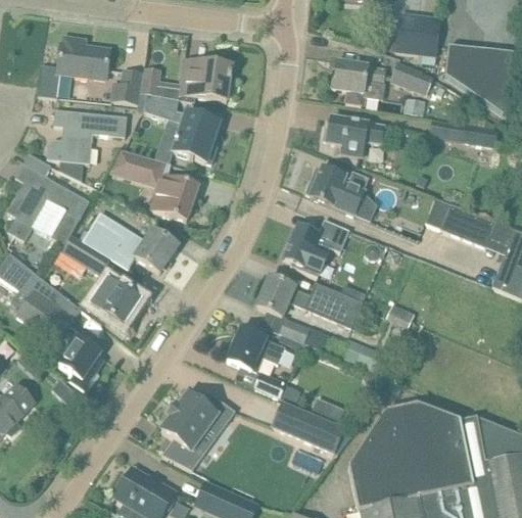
[(365,0),(364,9),(386,11),(387,0),(365,0)]
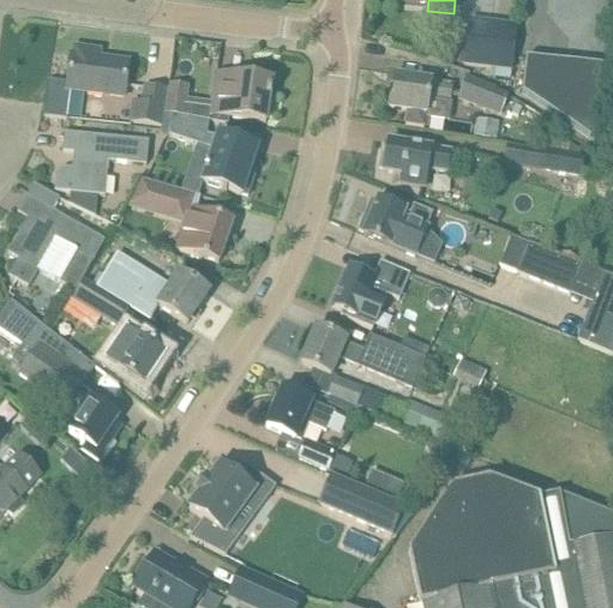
[(469,43),(467,61),(512,66),(515,49),(517,25),(478,20),(472,20),(469,40),(469,43)]
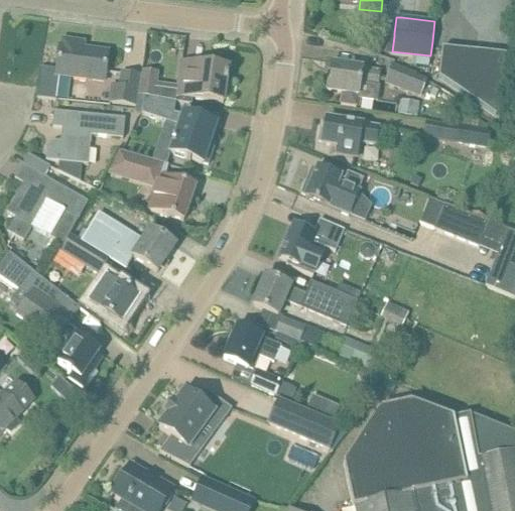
[(105,78),(108,49),(84,46),(84,40),(63,37),(62,43),(60,43),(57,66),(41,64),(37,95),(55,97),(59,72),(105,78)]
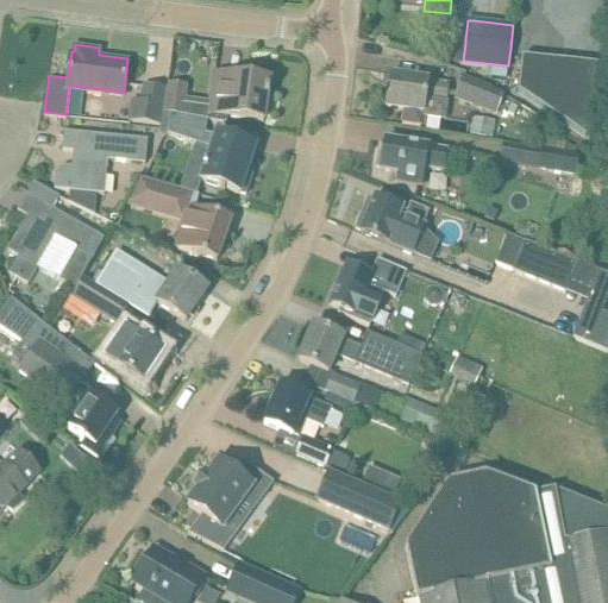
[(597,61),(522,54),(519,88),(590,136),(597,61)]
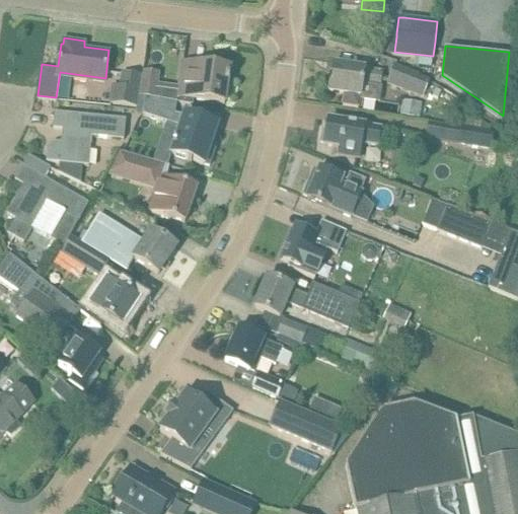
[(380,83),(382,69),(365,67),(365,65),(334,60),(328,88),(345,90),(344,100),(361,103),(364,103),(365,93),(371,94),(373,82),(380,83)]
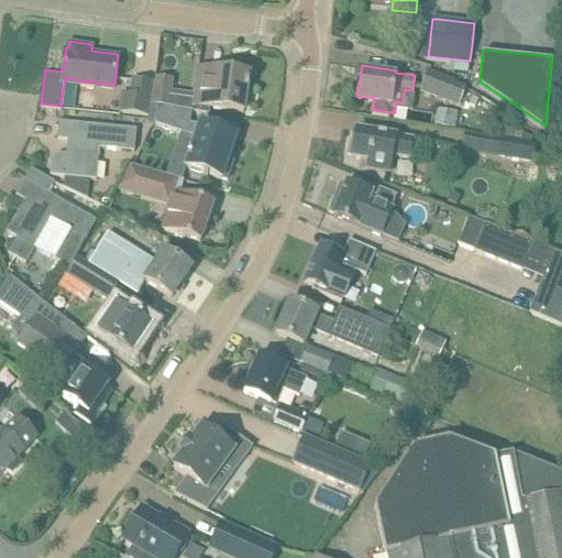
[(198,72),(196,90),(194,108),(210,110),(211,105),(244,109),(244,106),(250,104),(252,91),(248,87),(249,72),(216,67),(215,74),(198,72)]
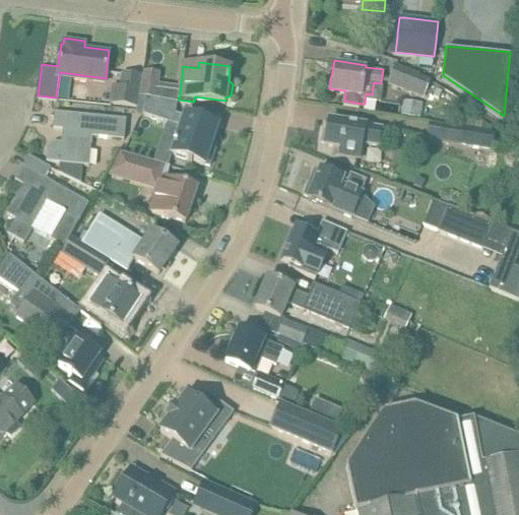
[(419,71),(396,62),(389,80),(425,93),(431,77),(418,73),(419,71)]
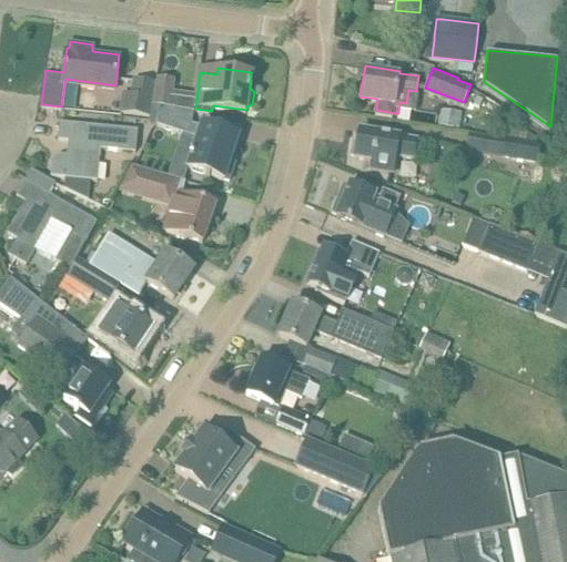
[(157,79),(153,102),(160,103),(173,105),(174,88),(176,75),(158,73),(157,79)]
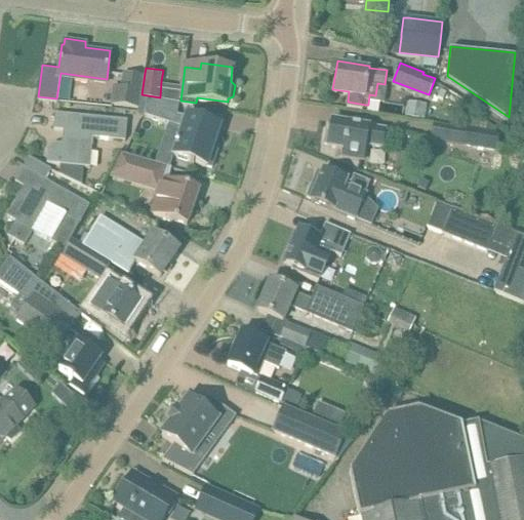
[(140,106),(142,94),(145,73),(123,70),(121,84),(113,83),(111,102),(138,105),(140,106)]
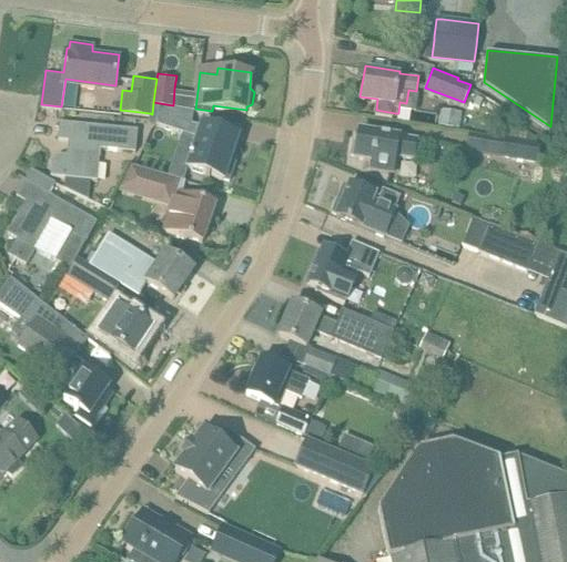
[(211,172),(224,176),(230,179),(235,160),(231,159),(239,134),(201,122),(193,121),(195,109),(173,105),(160,103),(157,121),(158,121),(158,122),(198,134),(188,165),(206,171),(206,173),(210,174),(211,172)]
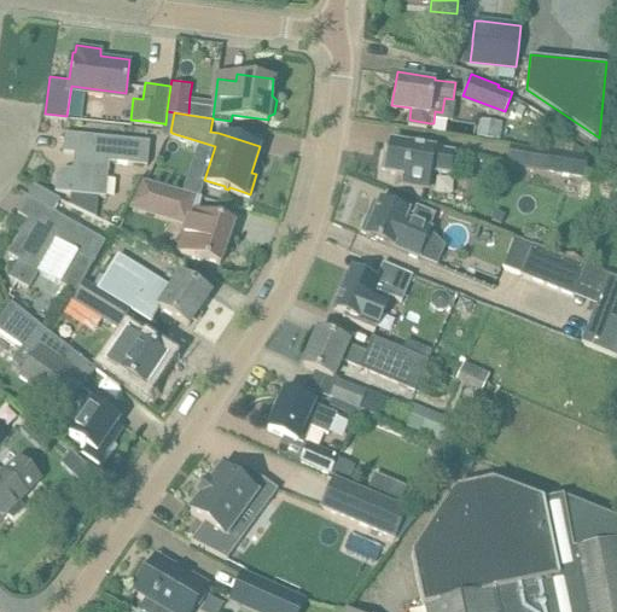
[(93,118),(93,129),(114,129),(114,118),(93,118)]
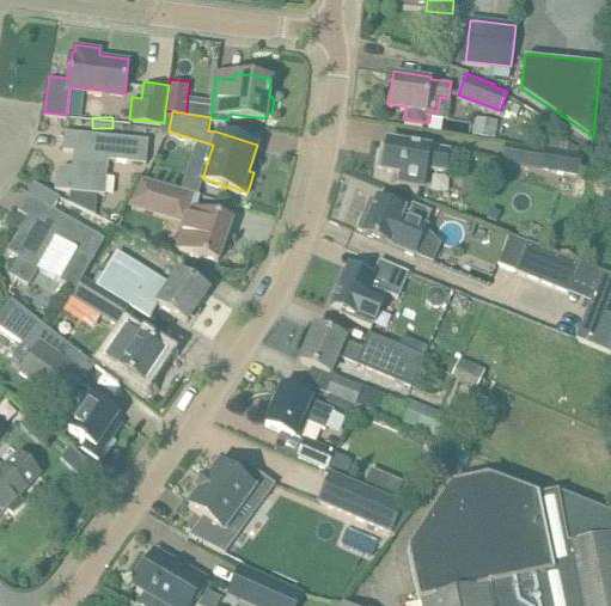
[(147,163),(150,136),(65,129),(63,148),(74,150),(73,165),(67,164),(63,165),(60,166),(57,170),(56,172),(55,187),(71,189),(69,200),(80,204),(81,189),(105,191),(108,159),(147,163)]
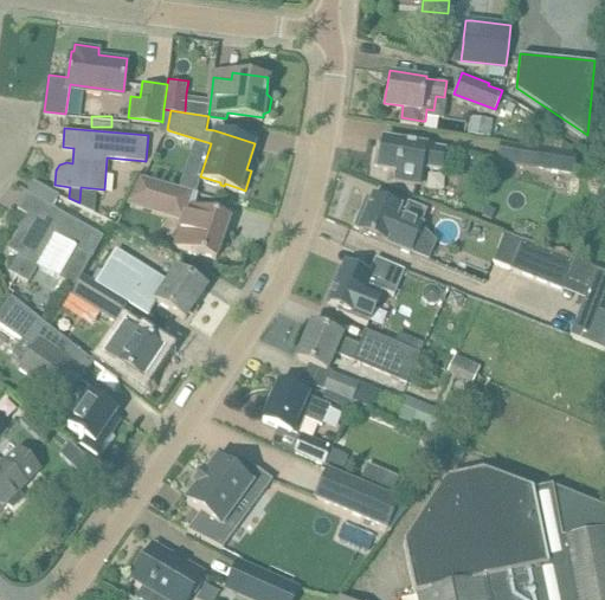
[(377,148),(374,162),(379,163),(379,166),(398,169),(396,178),(400,179),(422,182),(425,166),(443,169),(448,147),(407,140),(384,136),(381,148),(377,148)]
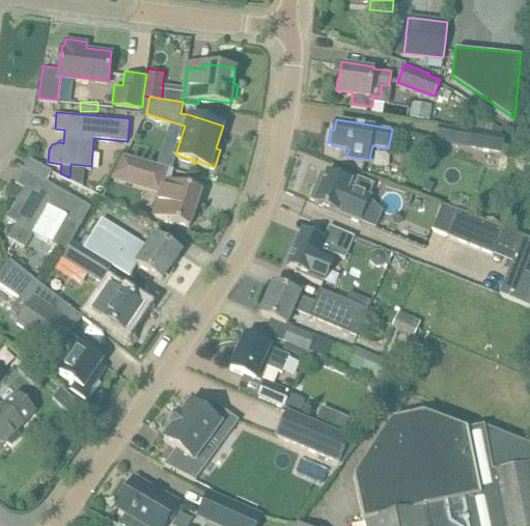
[(472,128),(470,144),(503,150),(506,132),(501,131),(473,126),(472,128)]
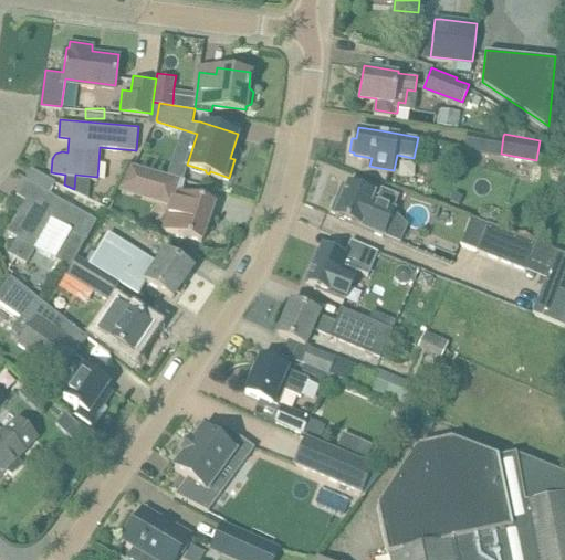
[(180,191),(184,178),(131,162),(118,189),(170,204),(163,225),(202,239),(215,202),(180,191)]
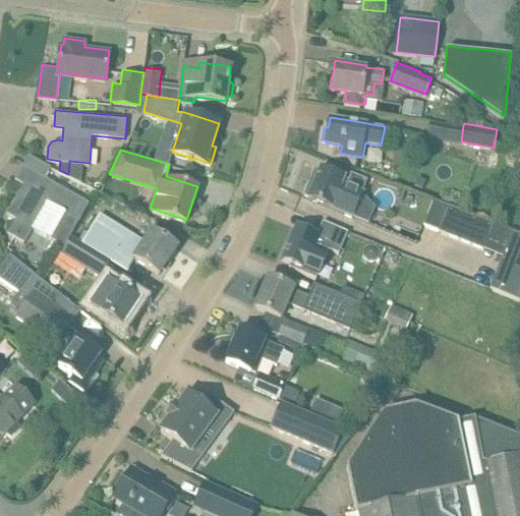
[(51,166),(30,154),(15,178),(23,183),(7,212),(16,217),(8,231),(24,240),(33,226),(65,244),(89,201),(46,176),(51,166)]
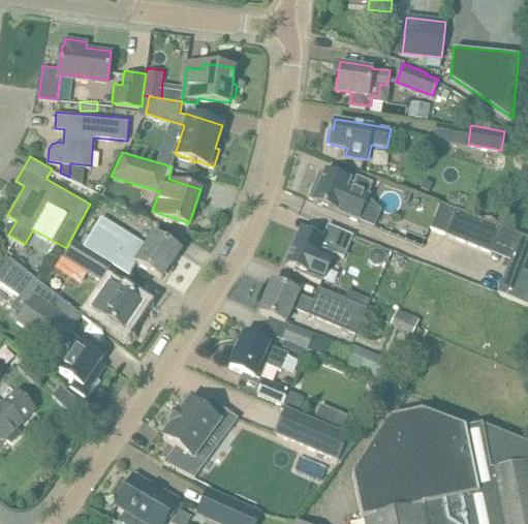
[(313,199),(361,218),(371,192),(369,192),(373,180),(356,174),(354,181),(349,179),(350,178),(325,168),(318,186),(314,185),(310,195),(314,196),(313,199)]
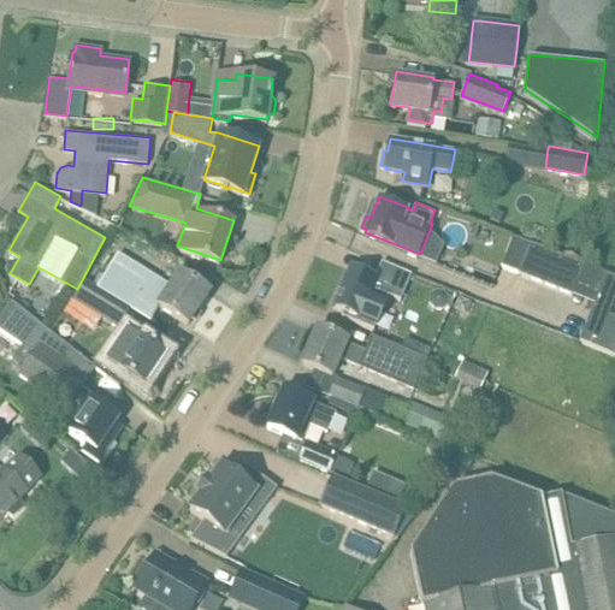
[(494,206),(490,215),(500,219),(503,209),(494,206)]
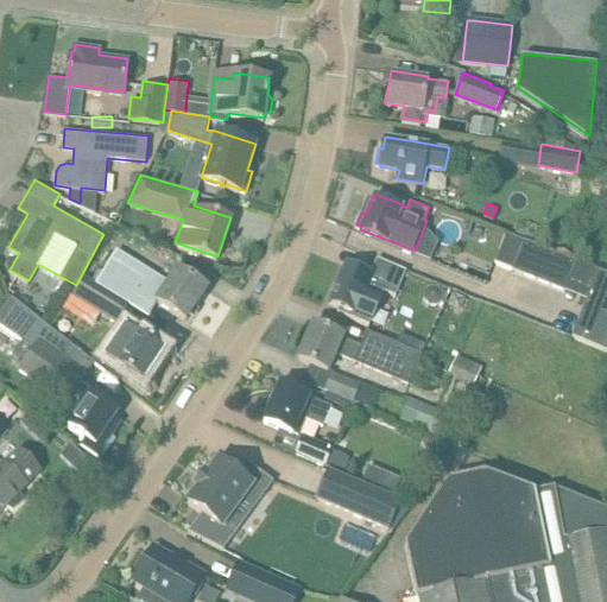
[(513,266),(512,267),(566,287),(577,259),(524,238),(513,266)]
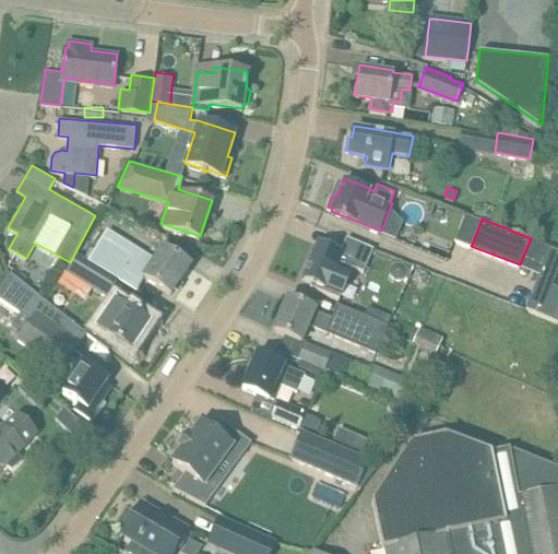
[(96,246),(88,258),(119,278),(120,278),(129,263),(134,268),(170,292),(190,263),(173,250),(165,246),(155,260),(138,248),(132,255),(103,235),(96,246)]
